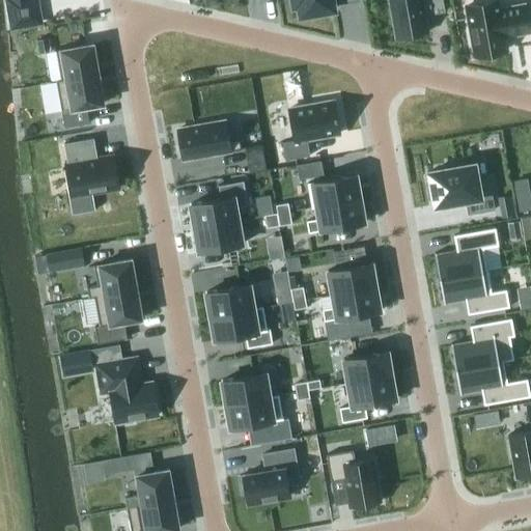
[(7,0),(12,26),(39,22),(35,0),(7,0)]
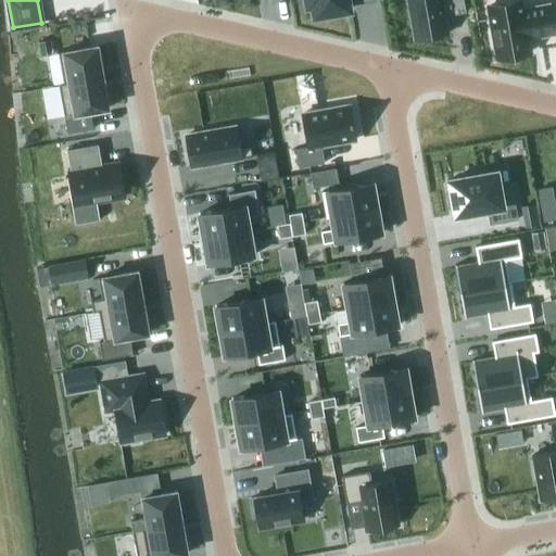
[(305,0),(307,5),(312,4),(314,15),(349,10),(348,3),(346,0),(305,0)]
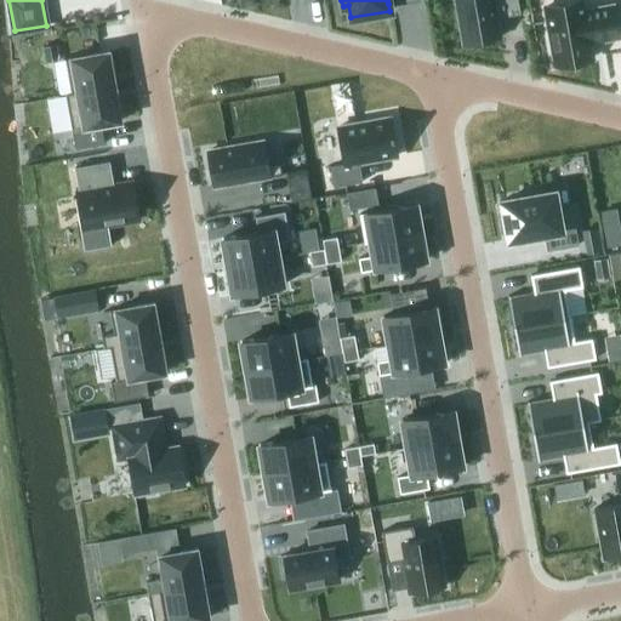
[(455,0),(463,43),(500,36),(496,17),(520,13),(517,0),(455,0)]
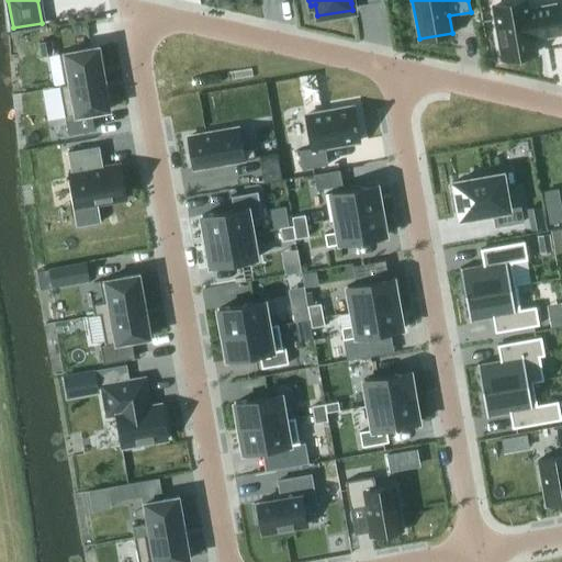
[(527,0),(493,7),(494,15),(499,44),(502,58),(536,53),(534,38),(559,33),(554,6),(528,10),(527,0)]
